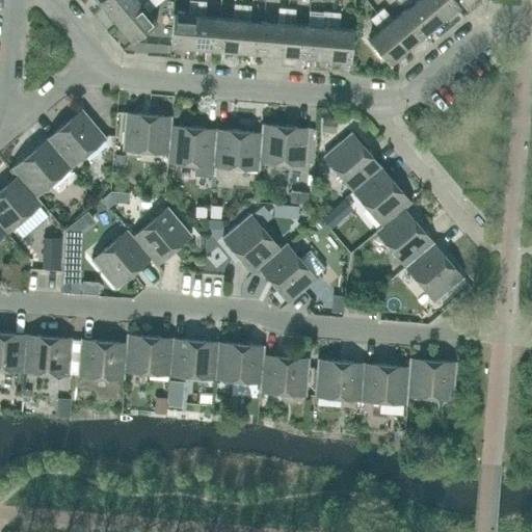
[(141,4),(137,0),(111,0),(103,7),(117,25),(141,4)]
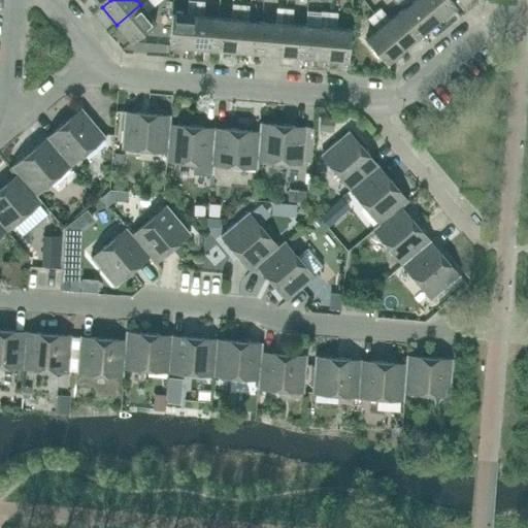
[(421,35),(437,21),(420,0),(413,0),(400,10),(421,35)]
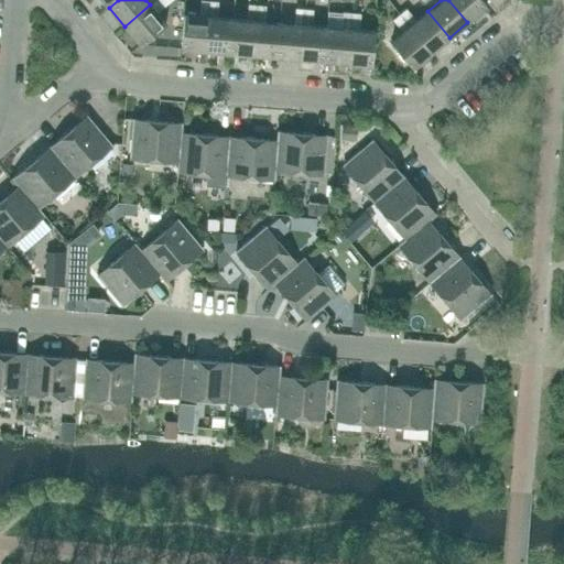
[(448,0),(467,22),(486,7),(480,0),(448,0)]
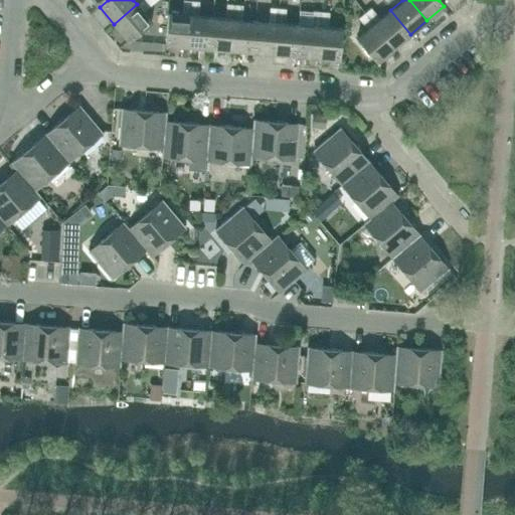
[(190,12),(191,1),(183,1),(182,11),(190,12)]
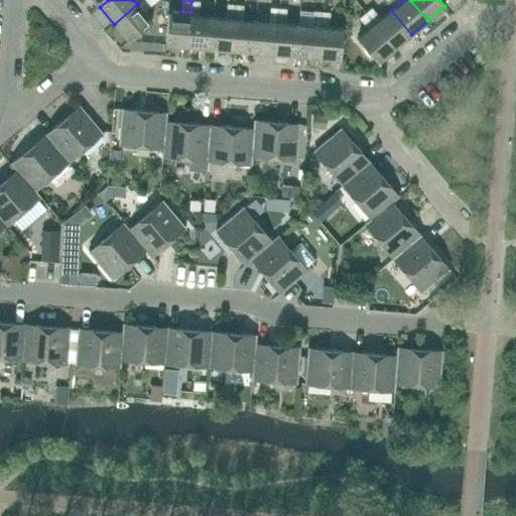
[(191,1),(190,12),(199,13),(200,2),(191,1)]
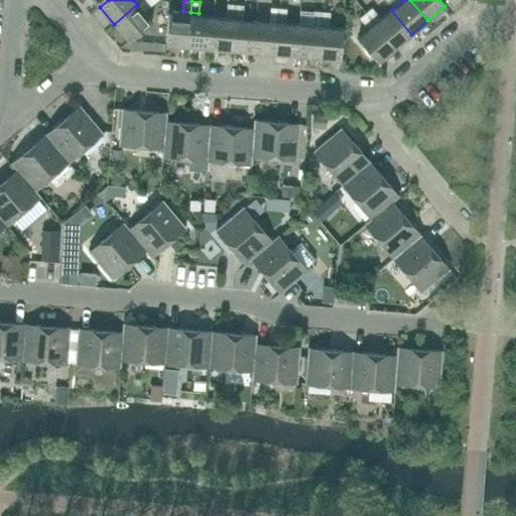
[(137,4),(114,24),(128,41),(151,21),(142,10),(145,8),(140,2),(137,4)]
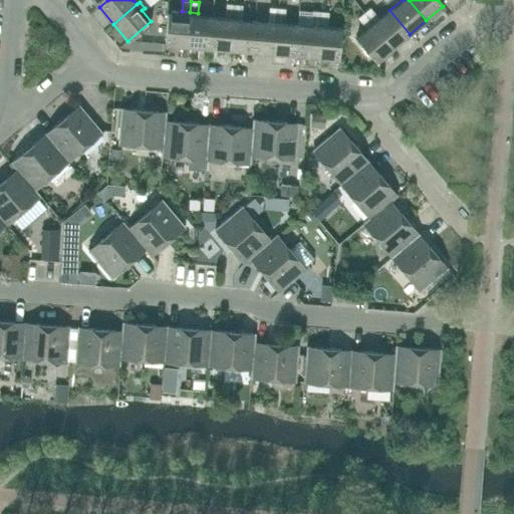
[(233,16),(234,5),(226,4),(225,15),(233,16)]
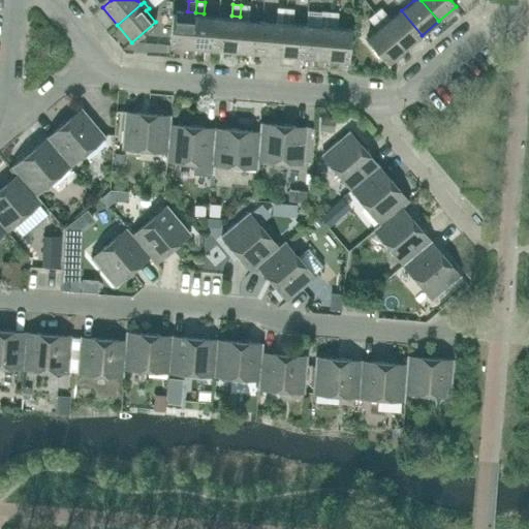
[(241,5),(240,17),(248,17),(249,6),(241,5)]
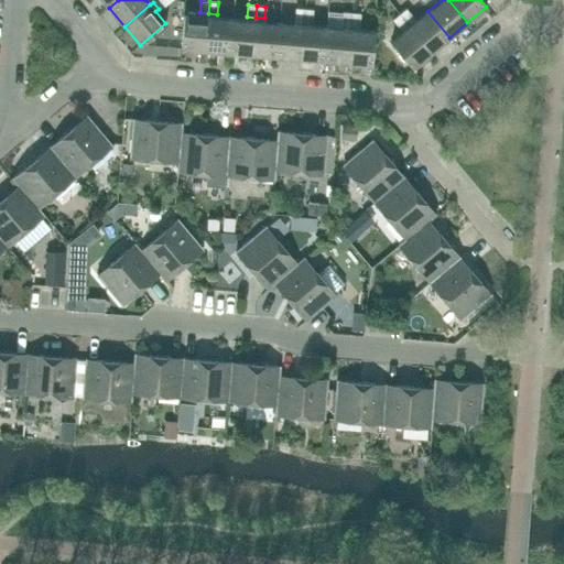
[(303,21),(304,10),(295,9),(294,21),(303,21)]
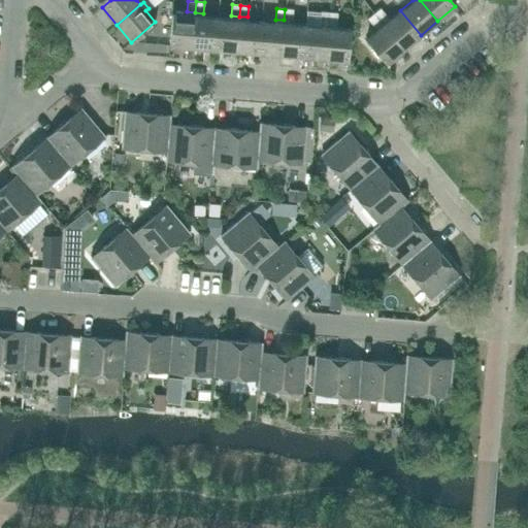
[(373,13),(381,22),(387,17),(380,8),(373,13)]
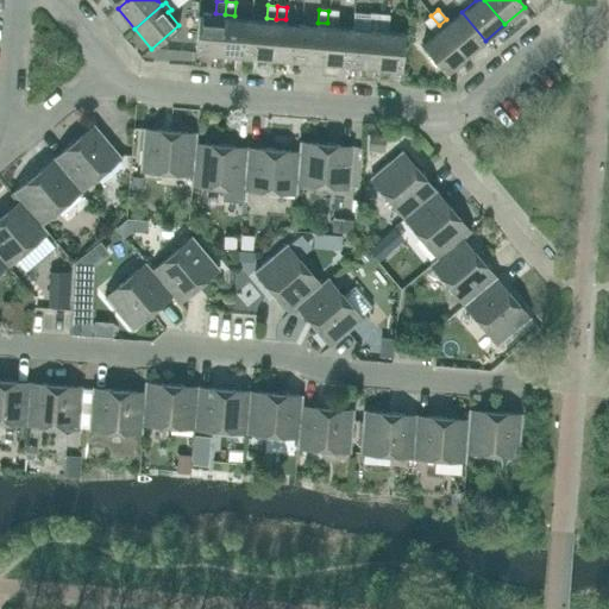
[(328,11),(327,23),(337,24),(338,11),(328,11)]
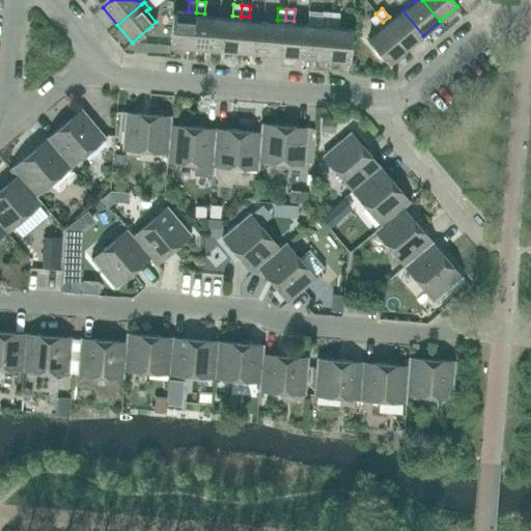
[(406,50),(423,35),(402,10),(386,25),(406,50)]
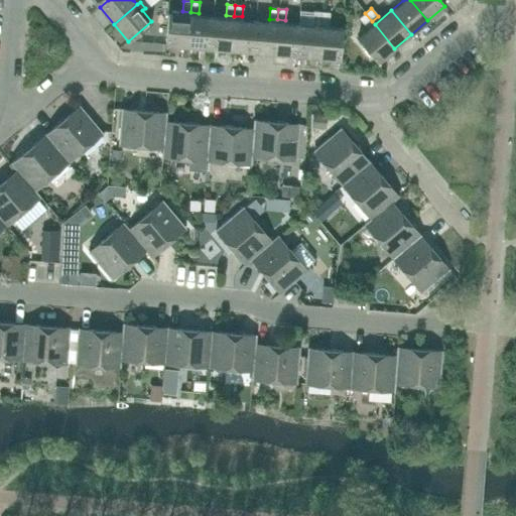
[(320,23),(321,12),(313,12),(312,22),(320,23)]
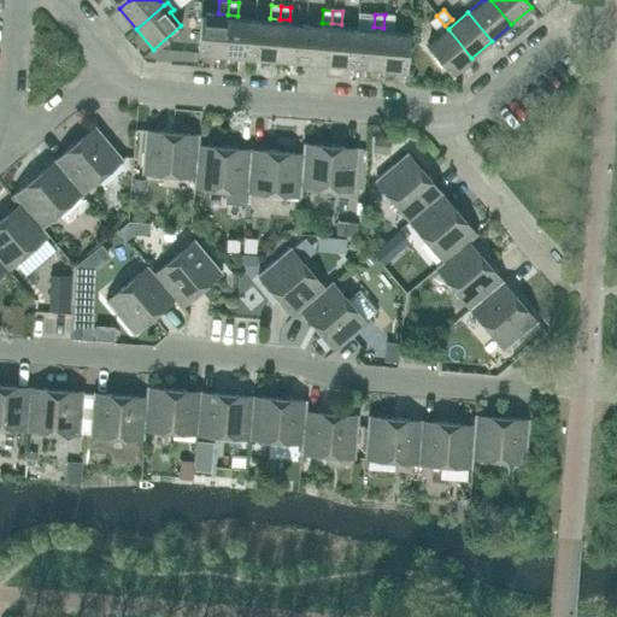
[(385,15),(383,28),(393,28),(394,16),(385,15)]
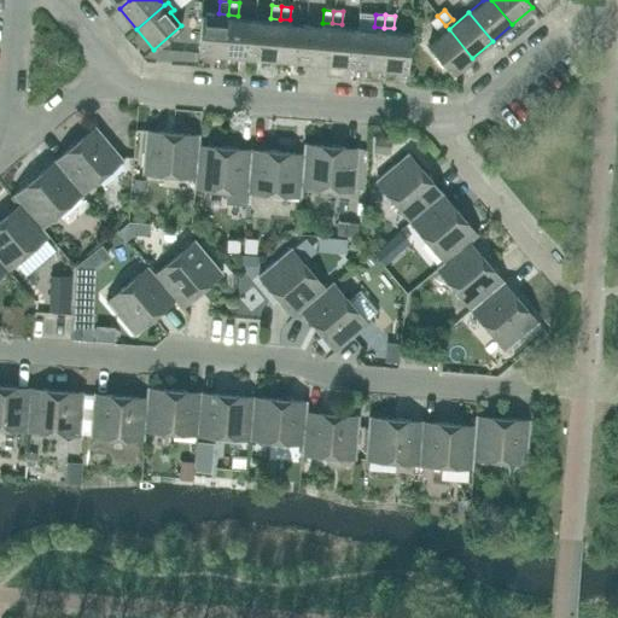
[(438,31),(445,25),(437,16),(430,22),(438,31)]
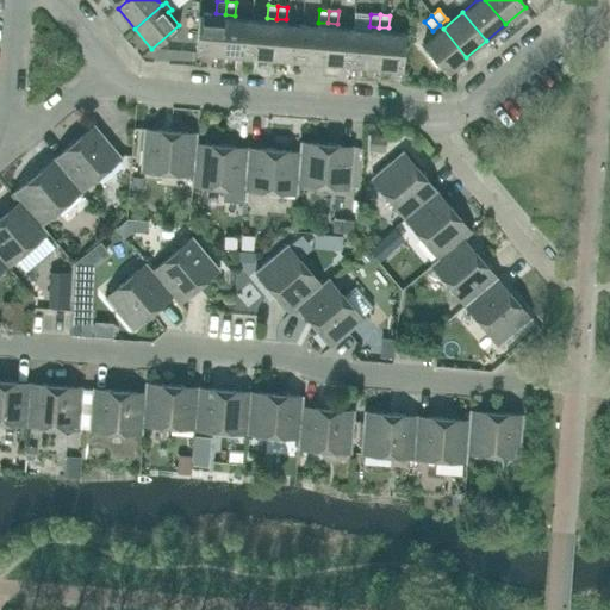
[(224,19),(216,18),(198,17),(195,53),(222,55),(224,19)]
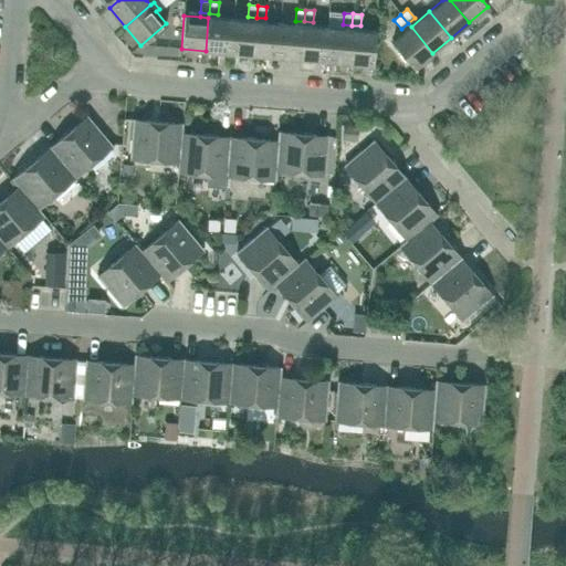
[(232,20),(217,18),(208,18),(206,51),(230,53),(232,20)]
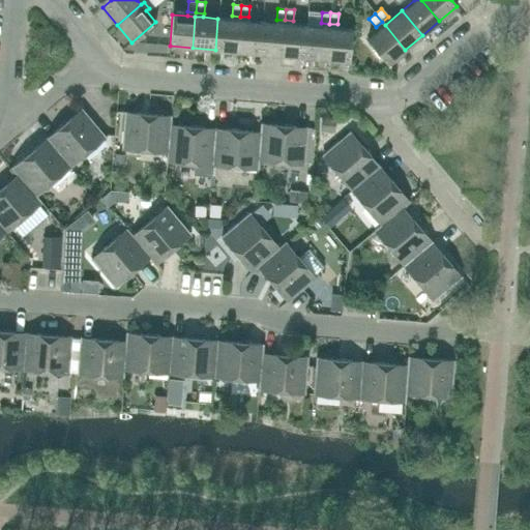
[(239,20),(232,20),(217,19),(215,50),(237,52),(239,20)]
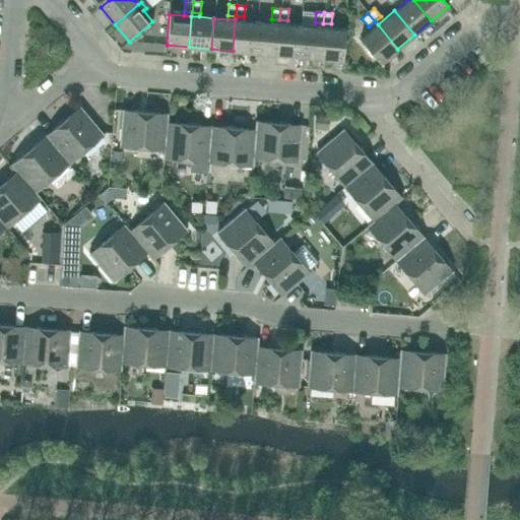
[(257,21),(243,20),(235,19),(233,51),(255,53),(257,21)]
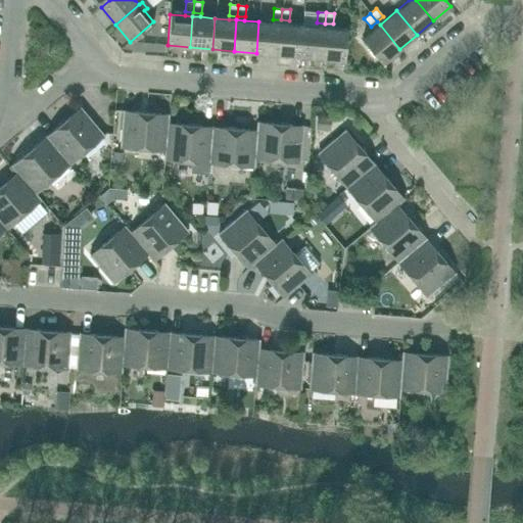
[(258,21),(256,53),(278,54),(280,24),(281,19),(273,19),(273,22),(258,21)]
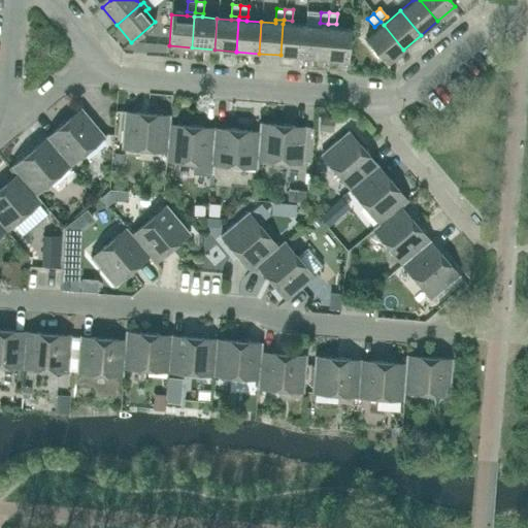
[(305,26),(303,57),(325,59),(328,28),(328,24),(326,24),(320,23),(320,27),(305,26)]
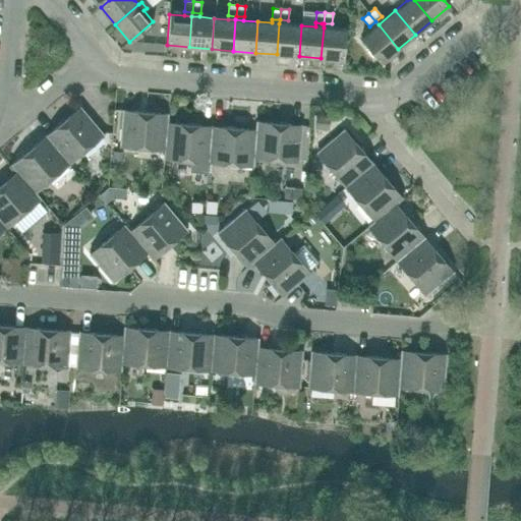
[(301,25),(287,24),(279,23),(277,54),(299,56),(301,25)]
